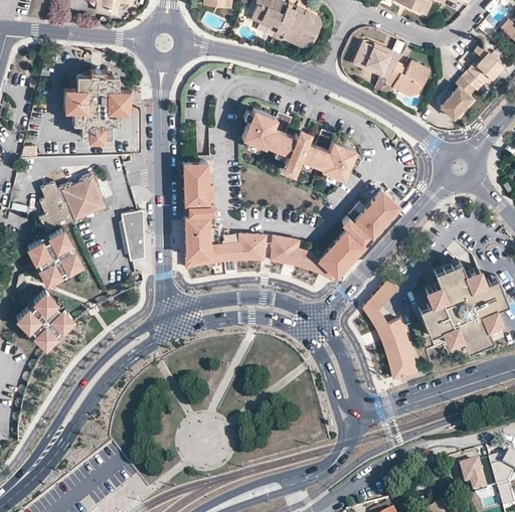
[(100,0),(101,1),(98,2),(106,9),(110,10),(114,11),(118,11),(121,11),(126,9),(131,4),(132,0),(100,0)]
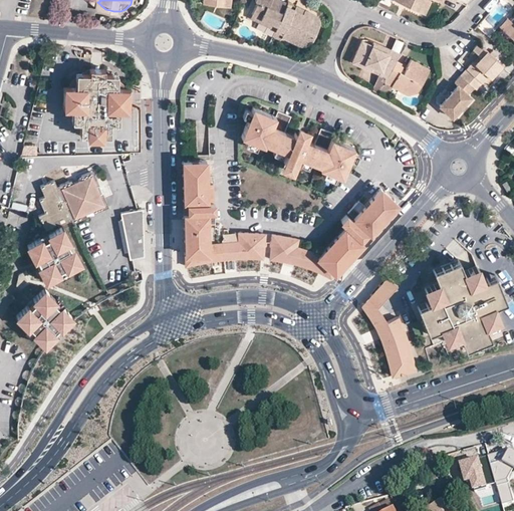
[(271,3),(272,0),(256,0),(254,4),(256,5),(251,17),(267,25),(265,29),(274,33),(287,5),(278,1),(276,5),(271,3)]
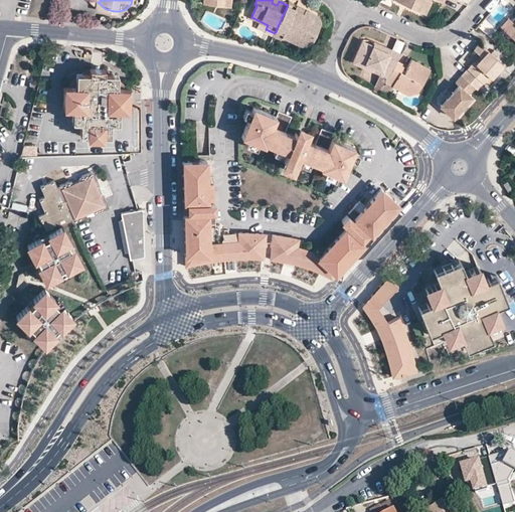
[(446,0),(396,0),(395,2),(426,16),(433,2),(444,6),(446,0)]
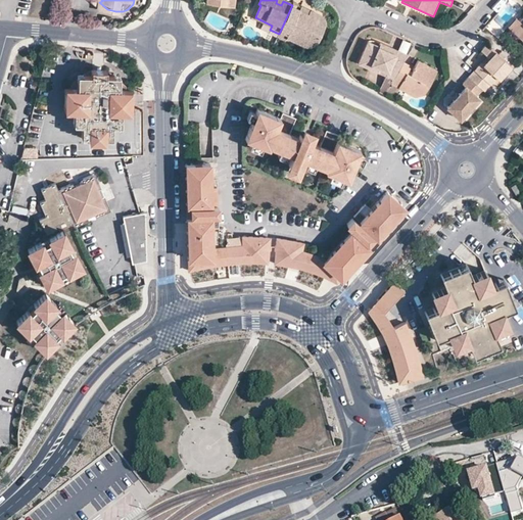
[(301,8),(292,4),(292,5),(279,34),(277,38),(286,42),(287,40),(301,46),(303,47),(305,48),(308,48),(312,47),(314,45),(317,42),(323,25),(324,22),(323,20),(322,18),(319,16),(310,12),(307,16),(299,12),(301,8)]
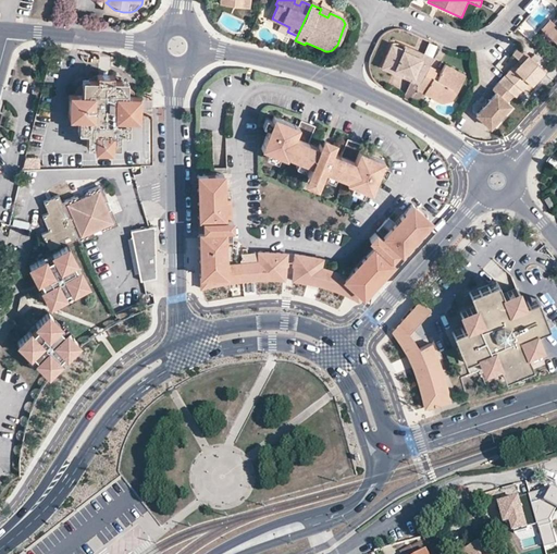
[(289,27),(272,19),(270,23),(287,32),(289,27)]
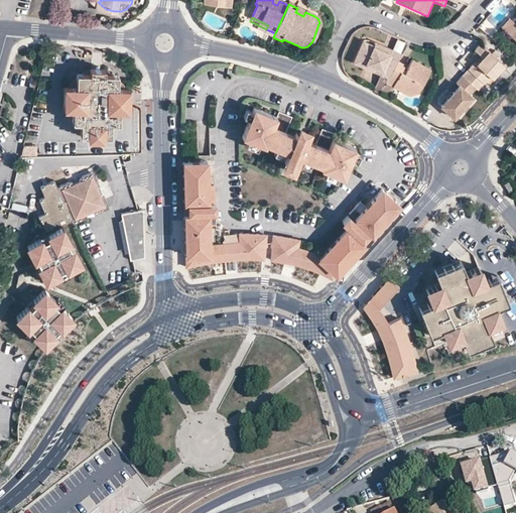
[(504,30),(512,22),(508,19),(501,28),(504,30)]
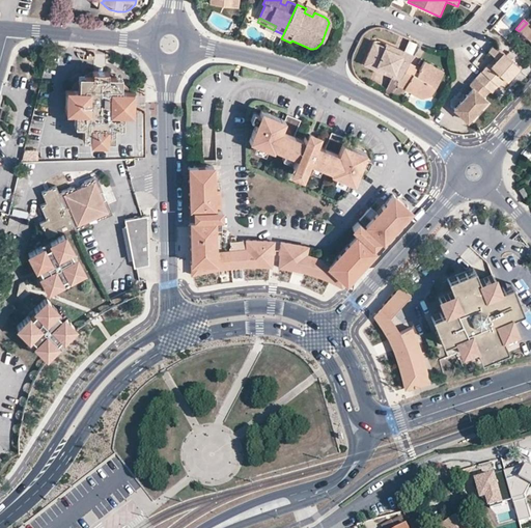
[(530,26),(527,23),(519,31),(530,43),(530,26)]
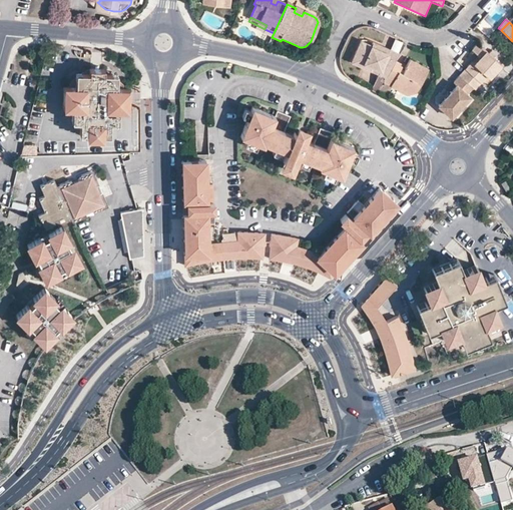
[(394,64),(399,56),(391,51),(389,54),(388,58),(381,54),(383,51),(364,41),(353,61),(364,67),(366,63),(374,68),(380,72),(379,75),(386,79),(394,64)]
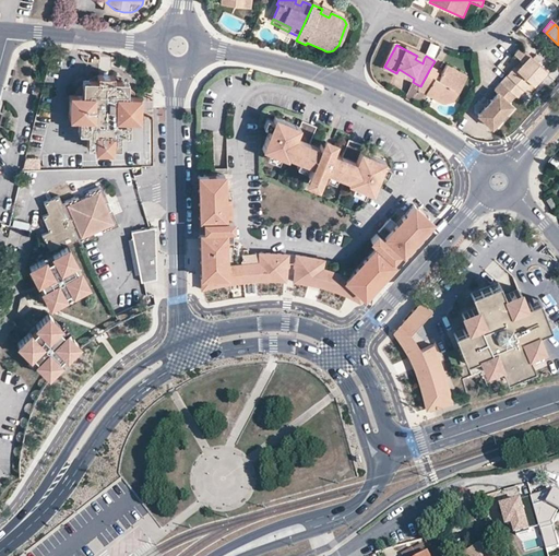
[(514,57),(520,61),(523,64),(516,71),(513,69),(500,83),(500,84),(514,97),(516,99),(525,90),(530,84),(533,86),(540,79),(547,72),(521,49),(514,57)]
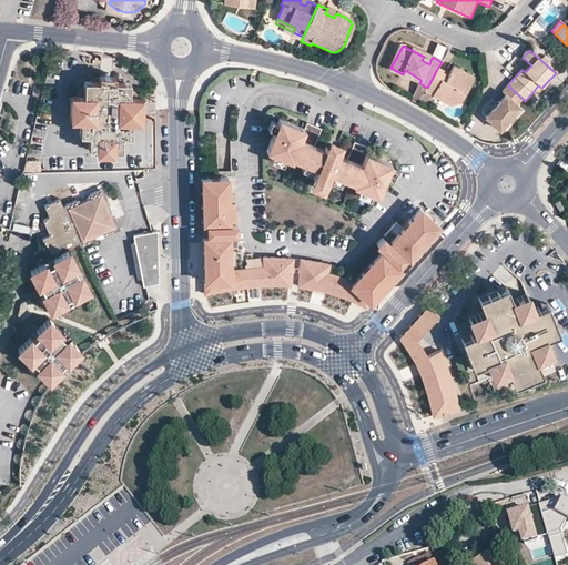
[(528,62),(521,70),(525,72),(531,66),(528,62)]
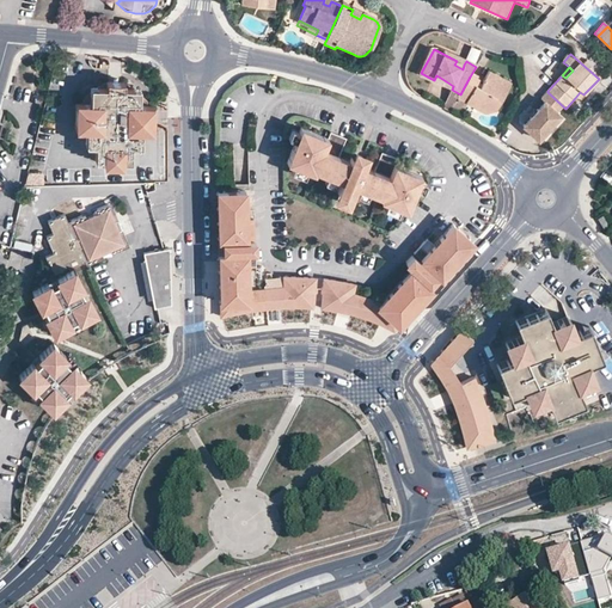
[(479,81),(470,77),(460,94),(458,100),(472,109),(475,105),(484,111),(484,115),(495,111),(494,106),(497,99),(501,102),(510,85),(488,74),(482,86),(479,90),(476,87),(478,84),(479,81)]
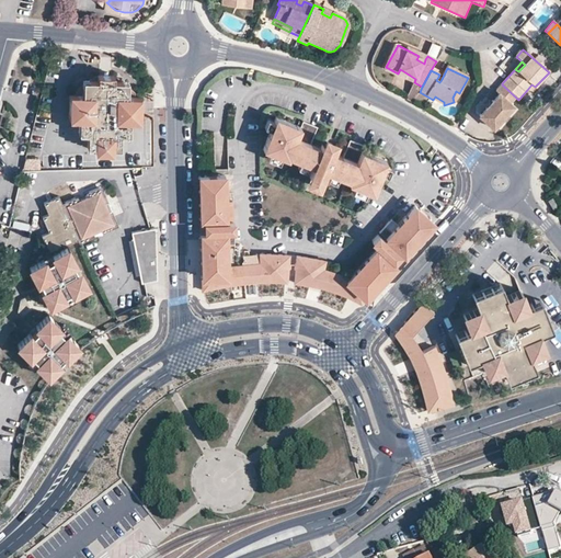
[(88,146),(95,147),(95,150),(113,151),(113,147),(121,148),(122,135),(132,135),(132,118),(141,118),(141,94),(136,93),(136,89),(121,76),(98,75),(78,89),(78,93),(72,92),(71,117),(80,118),(79,133),(89,133),(88,146)]
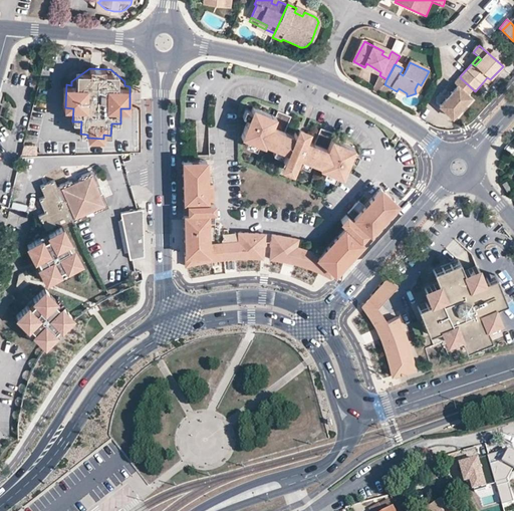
[(368,83),(370,75),(361,72),(359,80),(368,83)]
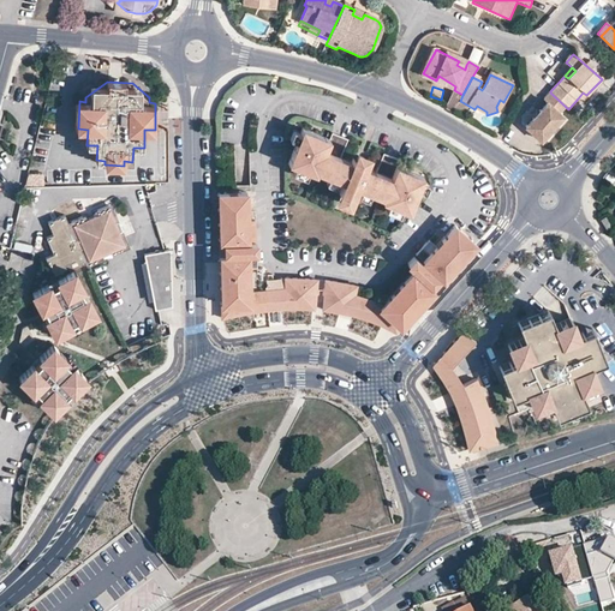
[(583,93),(578,99),(584,105),(598,90),(595,87),(586,95),(583,93)]
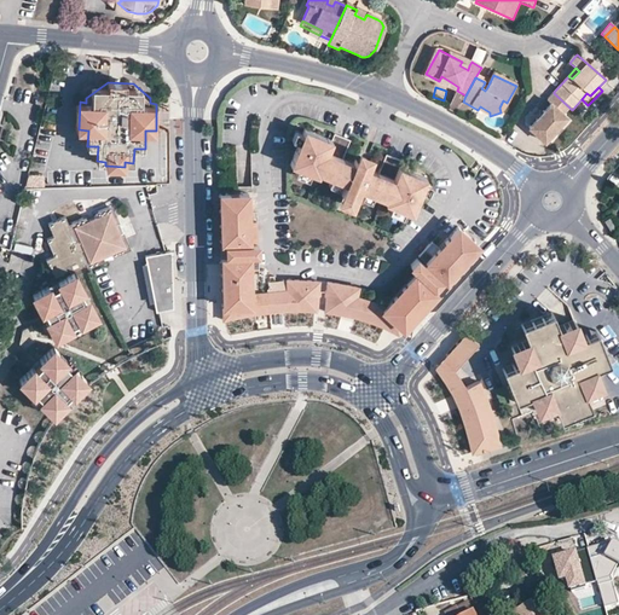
[(570,108),(554,93),(547,100),(550,104),(562,115),(570,108)]
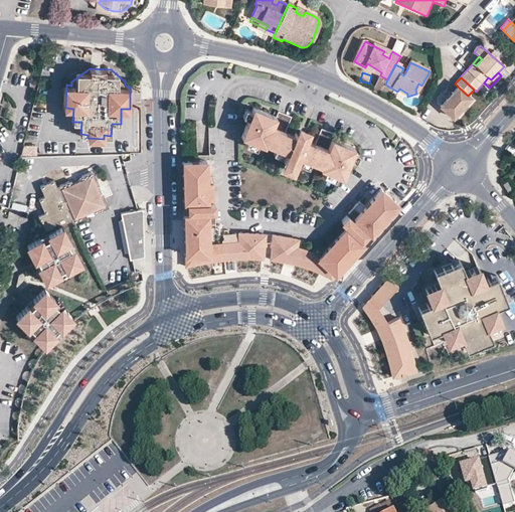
[(468,96),(458,87),(450,95),(446,100),(439,107),(452,120),(471,99),(468,96)]
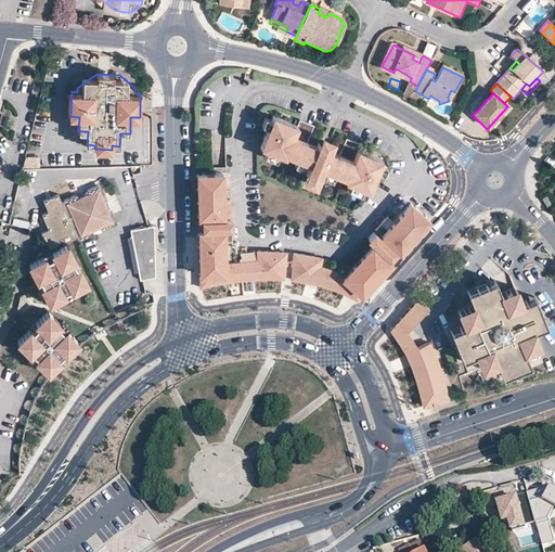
[(297,126),(274,116),(272,122),(268,129),(260,149),(267,151),(280,156),(285,158),(286,156),(297,161),(305,164),(310,166),(306,176),(309,177),(315,179),(320,181),(323,171),(327,172),(335,176),(344,180),(346,180),(345,182),(351,184),(363,190),(370,192),(378,172),(382,165),(384,161),(359,151),(361,145),(346,139),(339,155),(330,152),(331,150),(327,148),(328,143),(324,142),(322,146),(319,144),(318,146),(308,143),(314,126),(299,120),(297,126)]
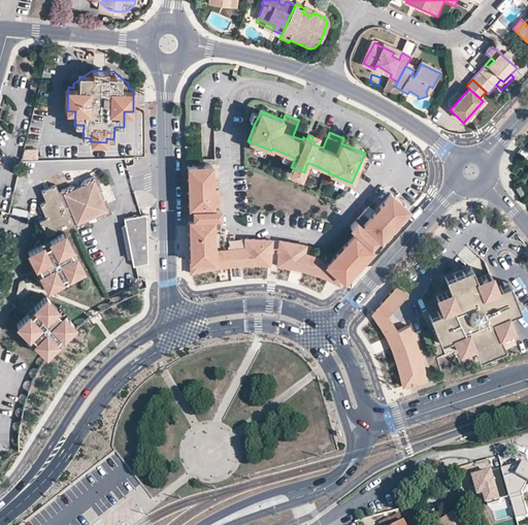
[(255,123),(259,116),(253,112),(249,120),(255,123)]
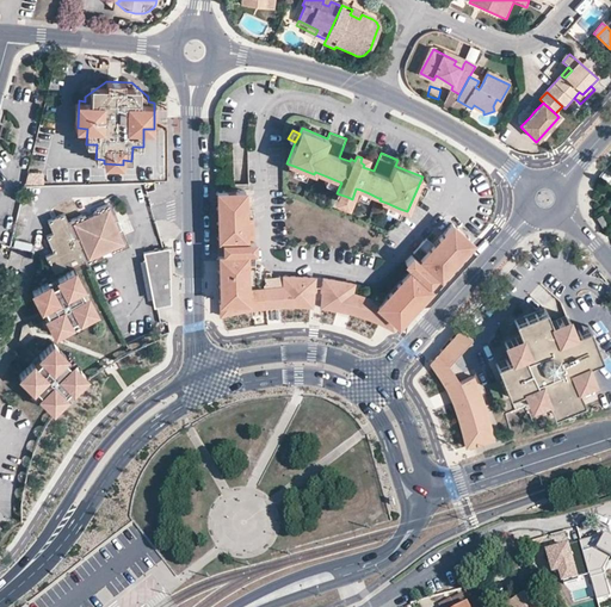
[(304,178),(308,172),(294,166),(291,172),(304,178)]
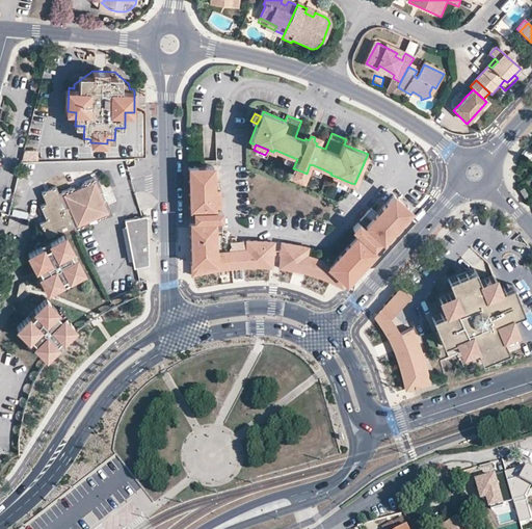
[(290,163),(292,157),(285,154),(283,159),(290,163)]
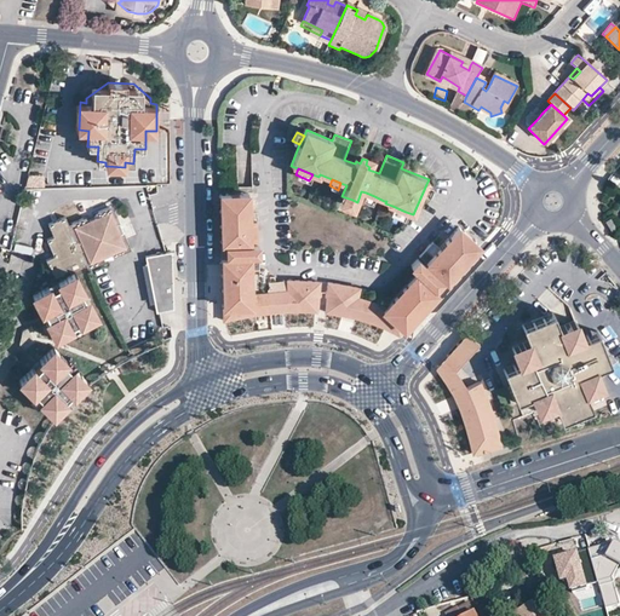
[(426,184),(423,193),(429,196),(432,188),(426,184)]
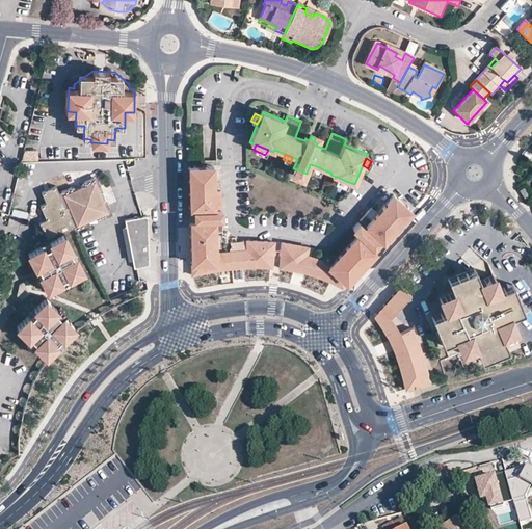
[(319,175),(321,168),(314,165),(311,170),(319,175)]
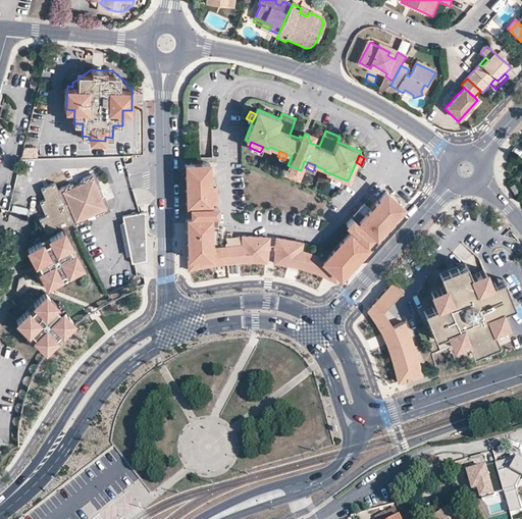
[(195,262),(193,164),(187,164),(190,272),(200,267),(217,264),(230,263),(241,262),(258,262),(267,262),(267,256),(253,255),(243,256),(231,257),(217,258),(203,261),(195,262)]
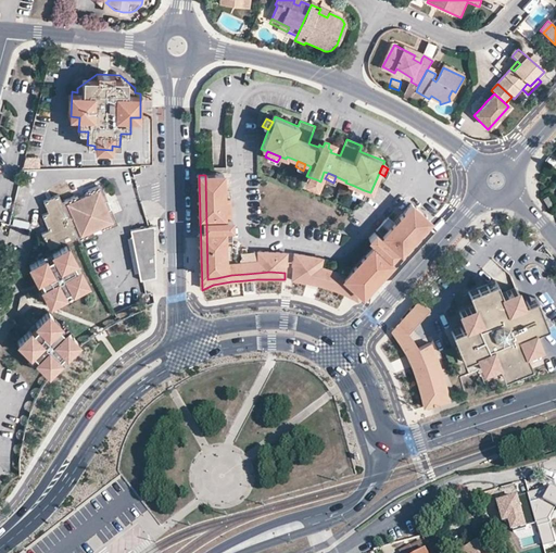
[(269,272),(285,273),(286,266),(287,266),(287,261),(286,261),(287,255),(286,255),(276,254),(262,255),(258,255),(258,264),(226,265),(226,261),(231,260),(231,247),(226,247),(225,242),(232,242),(232,234),(225,234),(225,231),(223,231),(223,229),(232,228),(232,220),(222,221),(222,218),(225,218),(224,200),(224,192),(224,175),(205,175),(207,279),(216,278),(231,275),(247,274),(258,273),(269,272)]
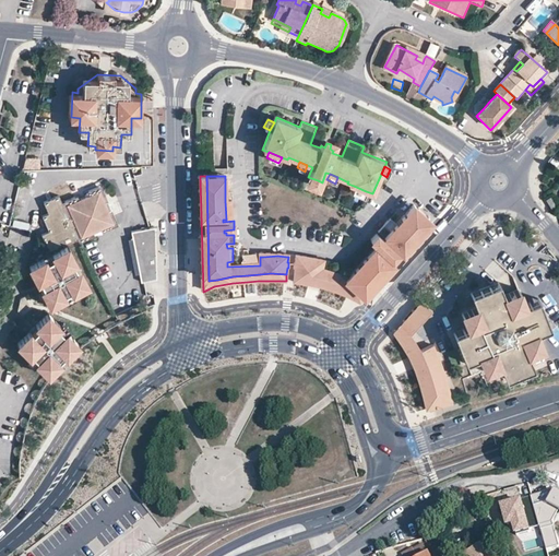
[(80,199),(78,194),(63,202),(60,194),(44,201),(49,212),(43,215),(50,231),(43,234),(49,249),(60,245),(59,241),(69,237),(70,240),(76,237),(79,243),(94,236),(92,228),(98,225),(103,233),(118,226),(111,210),(106,212),(102,203),(108,201),(102,186),(85,192),(87,196),(80,199)]
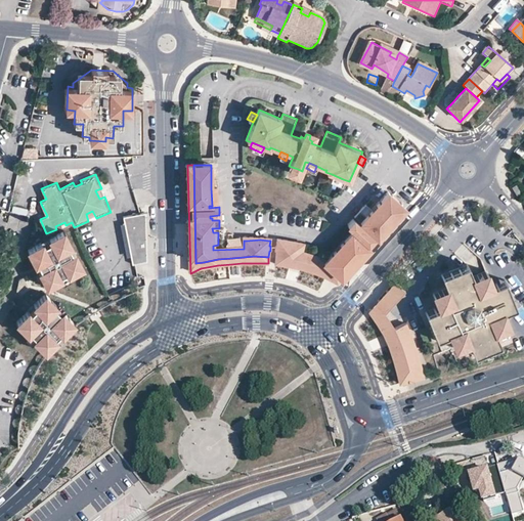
[(341,184),(343,179),(332,174),(330,180),(341,184)]
